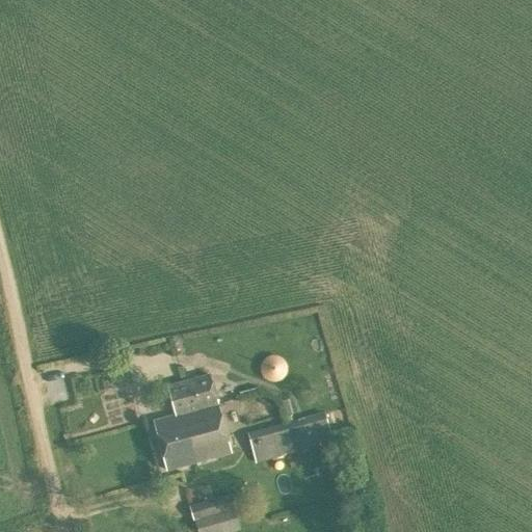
[(167,387),(176,416),(218,406),(210,375),(167,387)]
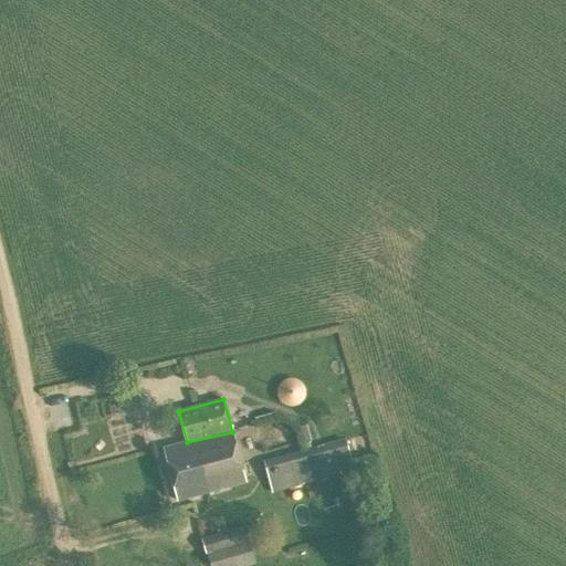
[(245,481),(232,432),(187,442),(164,448),(177,500),(245,481)]
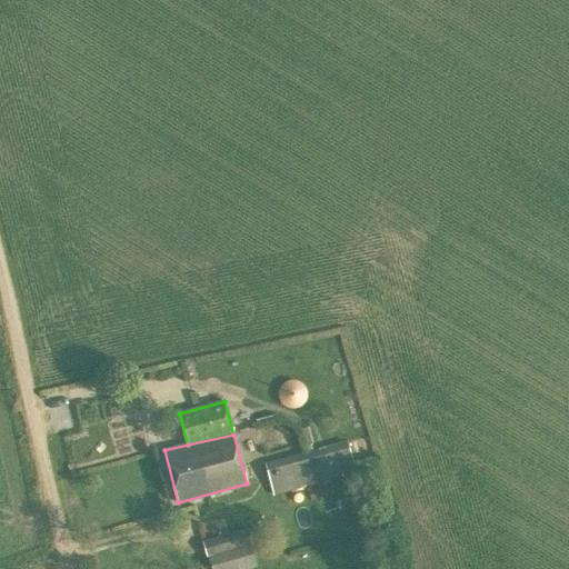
[(333,443),(305,451),(312,486),(341,478),(340,473),(353,469),(347,442),(333,445),(333,443)]
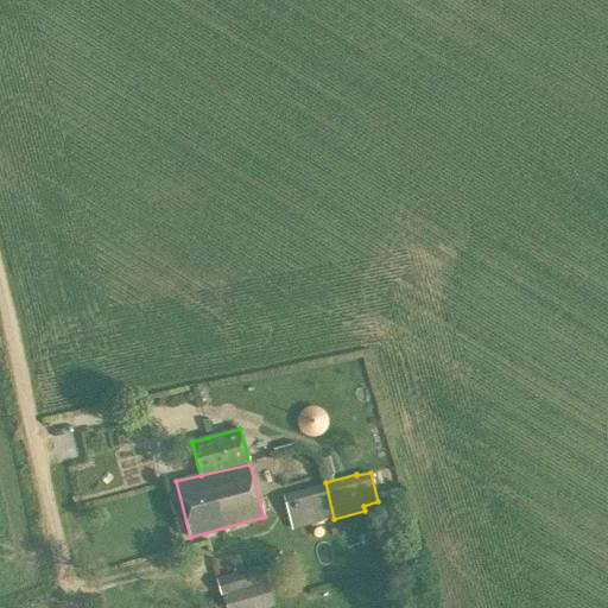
[(292,530),(334,519),(325,482),(283,495),(292,530)]
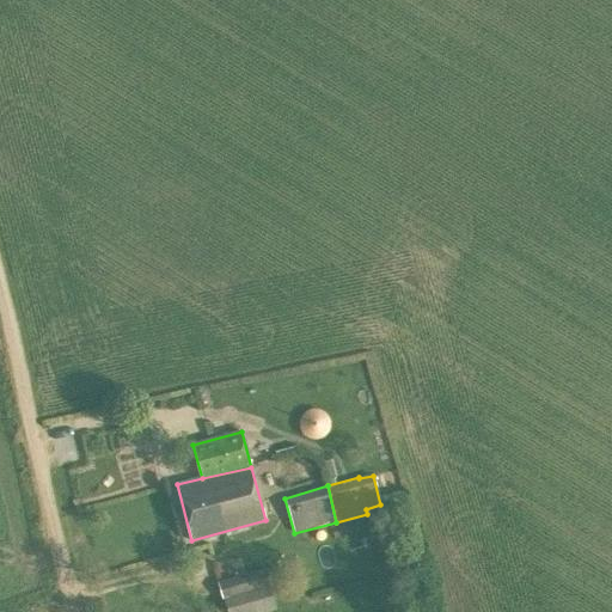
[(219,581),(228,611),(268,611),(277,610),(264,567),(219,581)]
